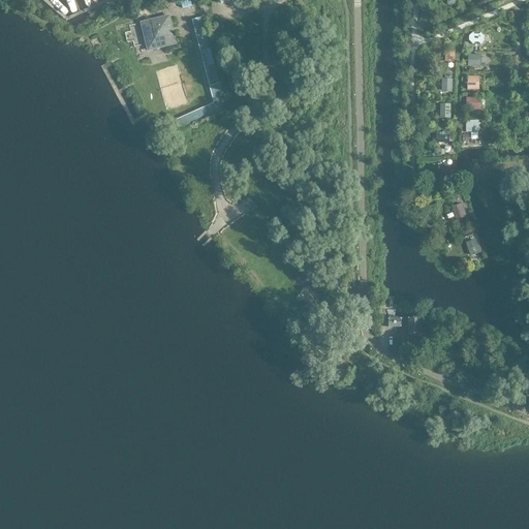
[(176,44),(169,17),(142,23),(149,51),(176,44)]
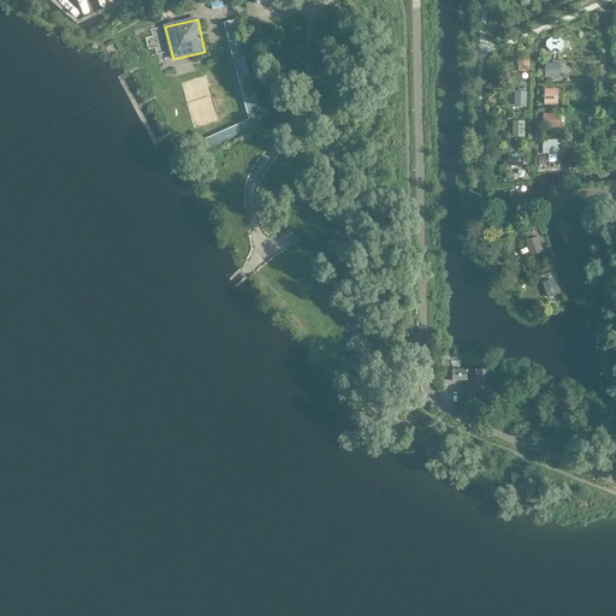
[(264,128),(236,21),(224,23),(249,120),(206,138),(211,150),(264,128)]
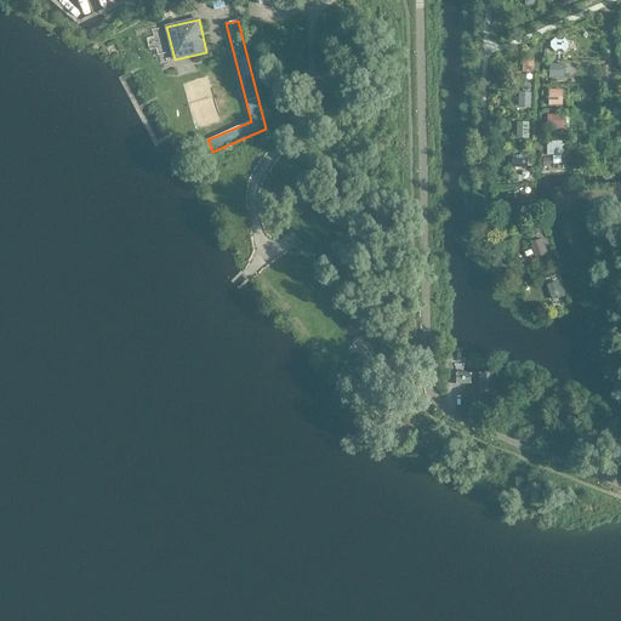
[(551,41),(551,47),(556,52),(557,50),(562,50),(564,52),(569,47),(569,43),(565,38),(556,38),(551,41)]
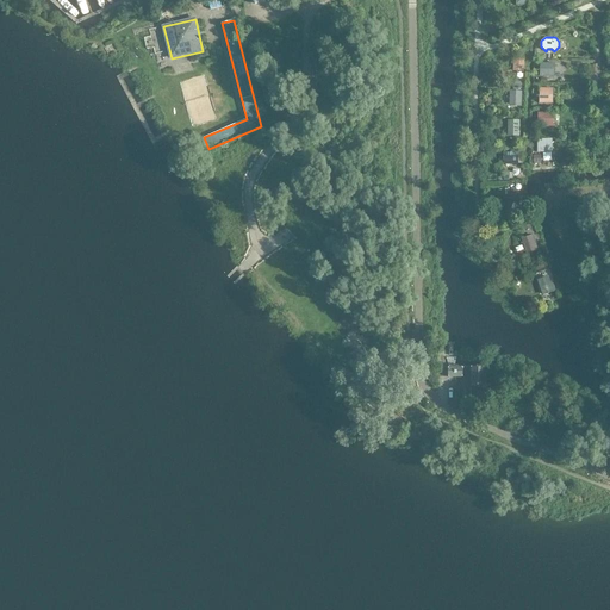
[(524,72),(526,58),(514,57),(512,70),(524,72)]
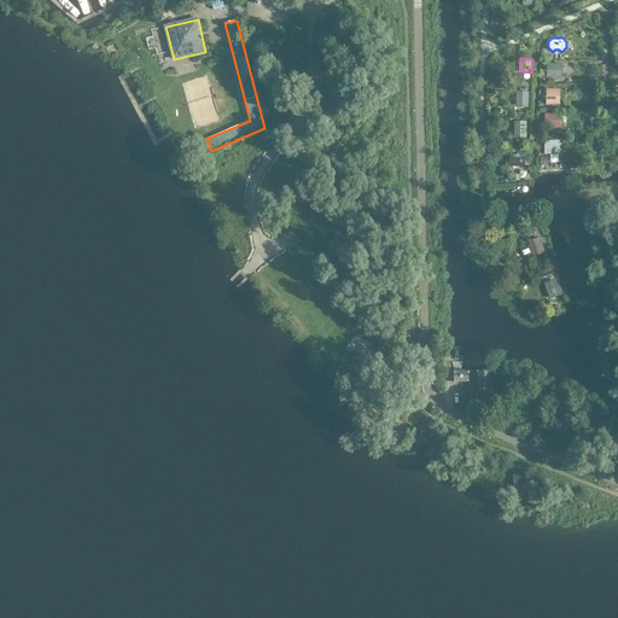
[(561,77),(563,64),(547,63),(547,77),(561,77)]
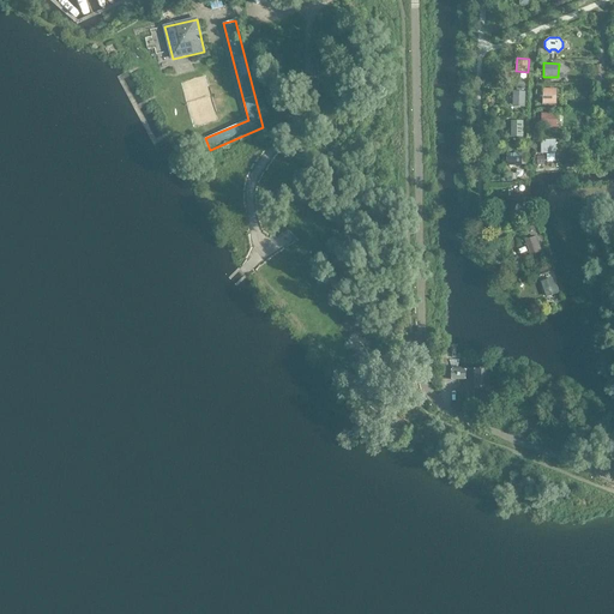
[(557,89),(542,88),(542,104),(557,104),(557,89)]
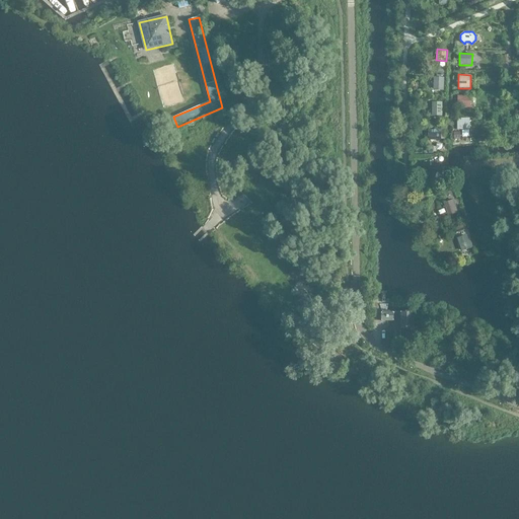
[(443,90),(444,77),(434,76),(433,90),(443,90)]
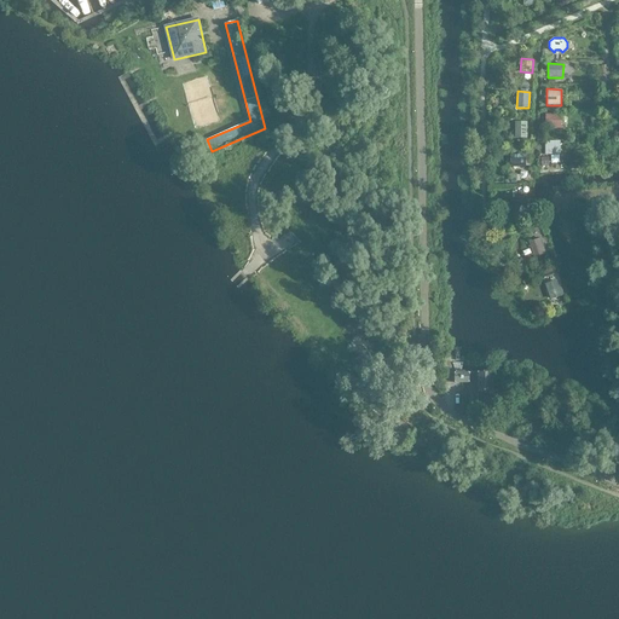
[(562,114),(545,114),(545,128),(562,128),(562,114)]
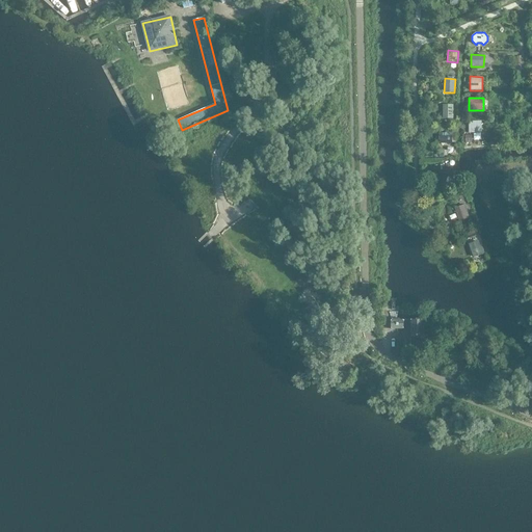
[(453,118),(453,104),(443,104),(443,118),(453,118)]
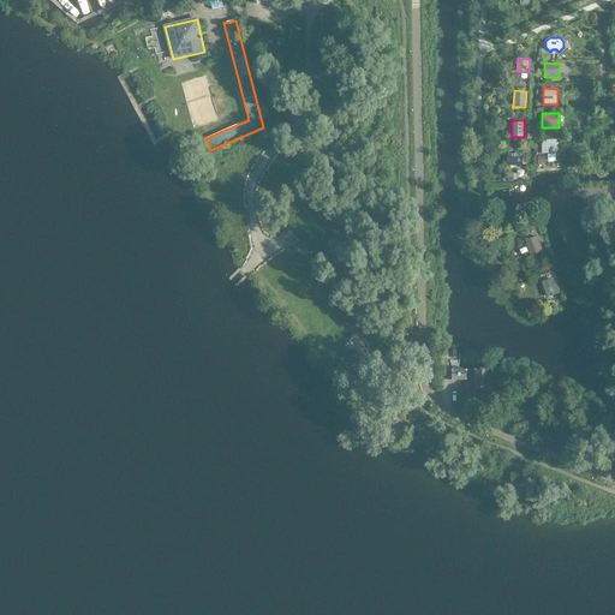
[(201,154),(202,144),(195,139),(186,143),(185,153),(192,157),(201,154)]
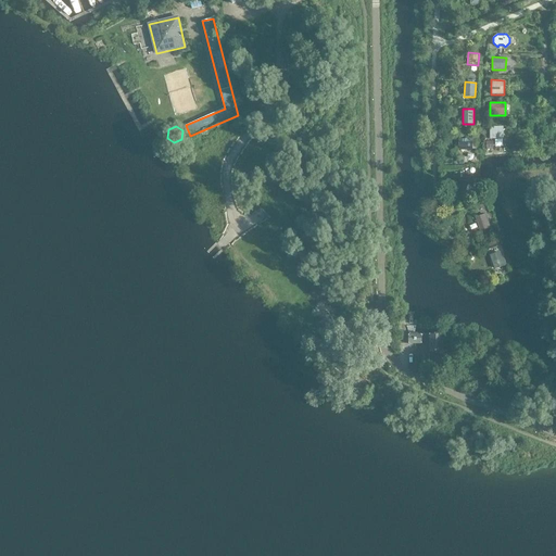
[(503,126),(489,126),(490,139),(504,139),(503,126)]
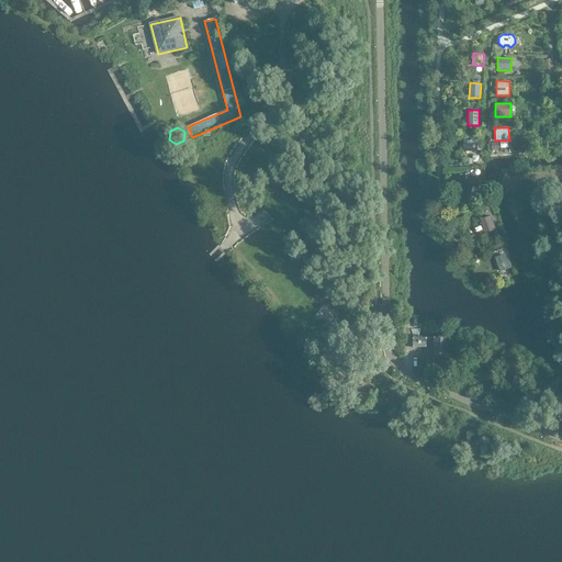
[(478,152),(479,136),(464,136),(464,152),(478,152)]
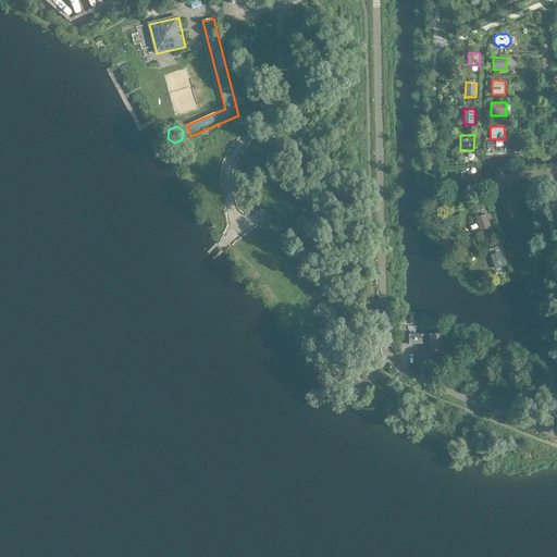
[(478,189),(473,175),(462,178),(468,193),(478,189)]
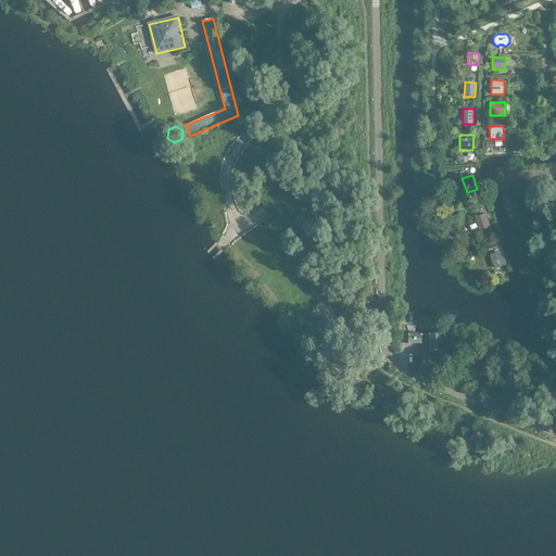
[(491,227),(485,214),(476,217),(480,230),(491,227)]
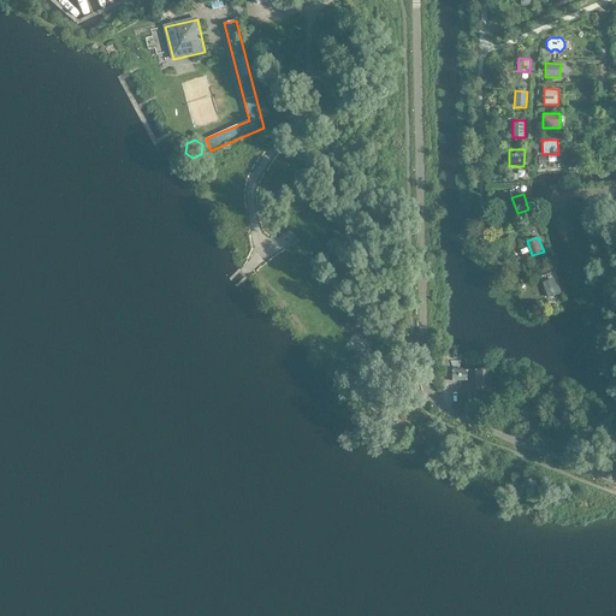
[(543,283),(548,298),(562,294),(558,284),(556,284),(555,278),(543,283)]
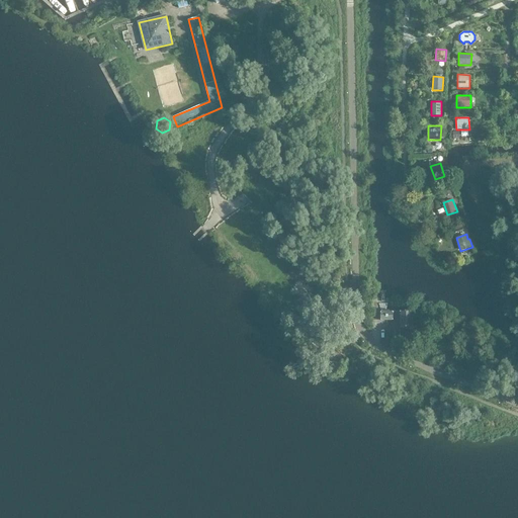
[(394,317),(393,312),(380,313),(380,321),(394,320),(394,317)]
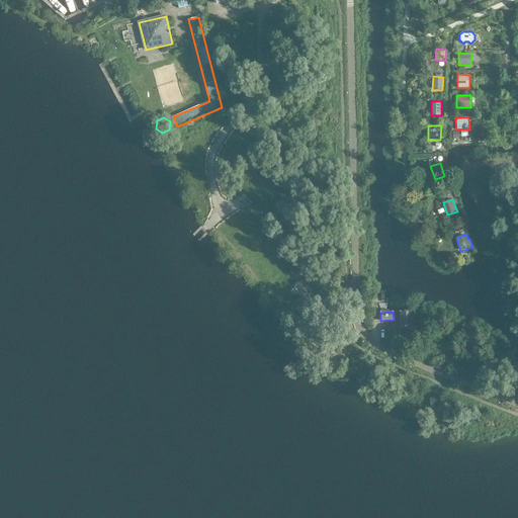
[(413,328),(413,312),(401,312),(401,317),(401,328),(413,328)]
